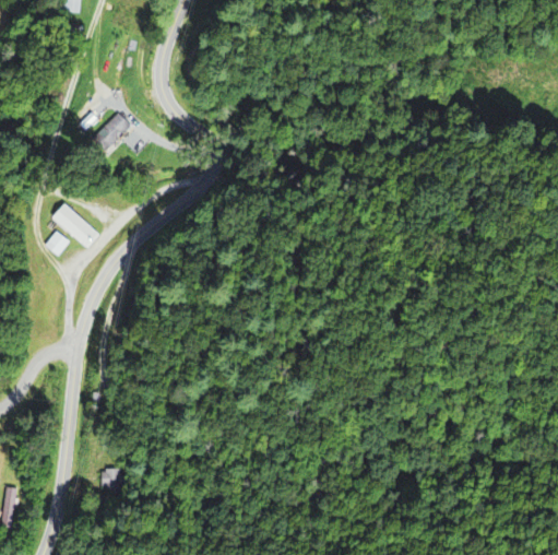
[(62,12),(80,12),(81,0),(63,0),(62,12)]
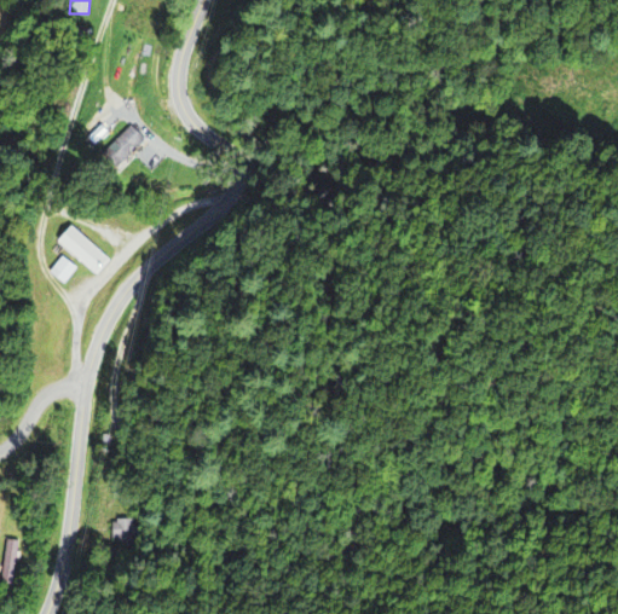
[(103,154),(119,168),(146,139),(131,123),(103,154)]
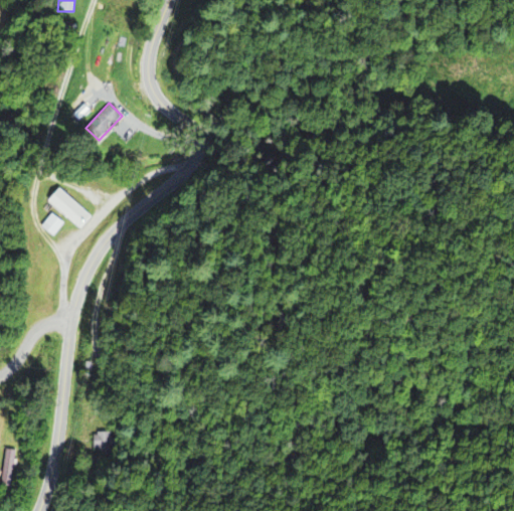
[(79,229),(92,215),(60,187),(48,200),(79,229)]
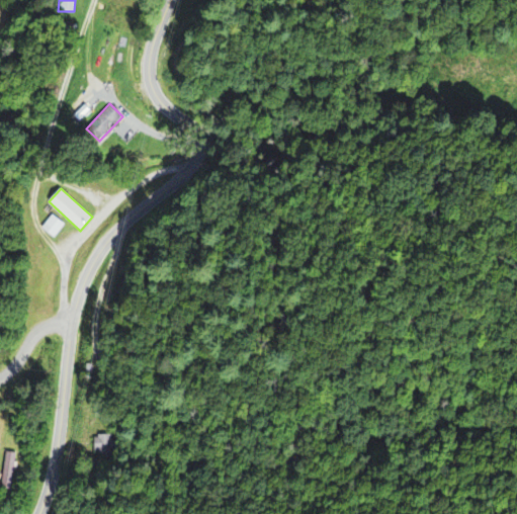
[(41,228),(55,237),(65,224),(53,213),(41,228)]
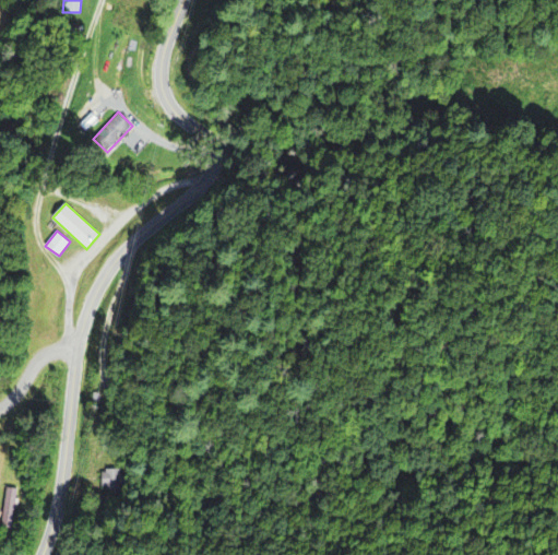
[(18,489),(4,488),(2,524),(15,524),(18,489)]
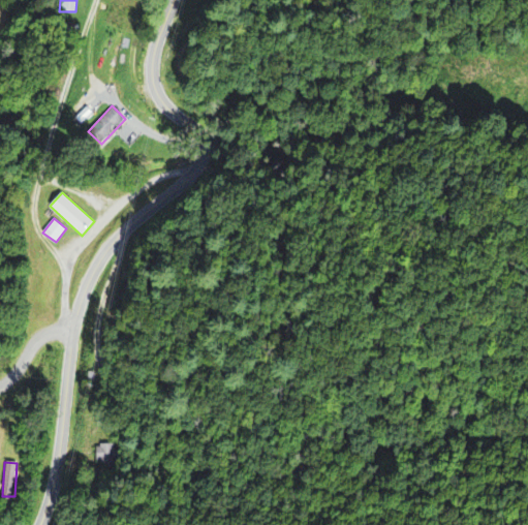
All buildings are outlined.
